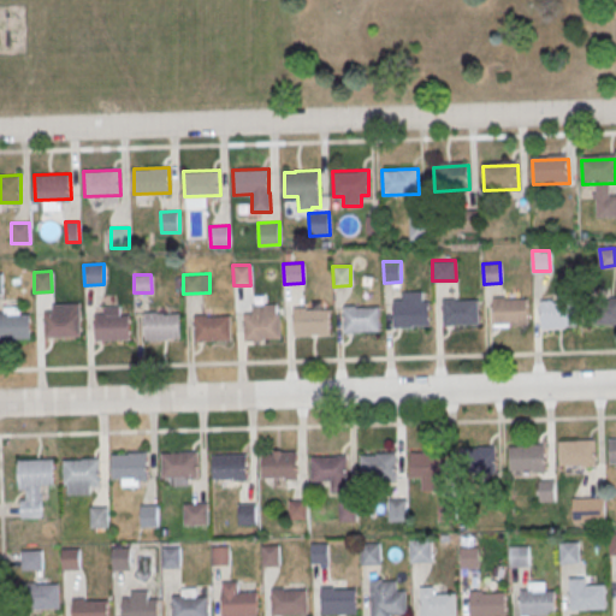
[(392,300),(394,327),(430,326),(428,301),(421,301),(421,291),(401,291),(401,300),(392,300)]
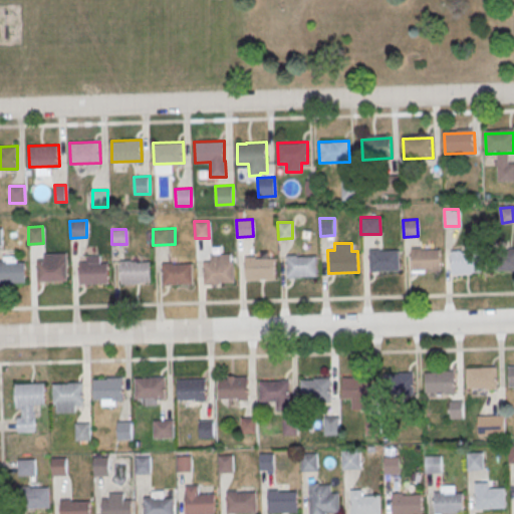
[(368,249),(369,271),(400,270),(399,250),(379,250),(379,248),(368,249)]
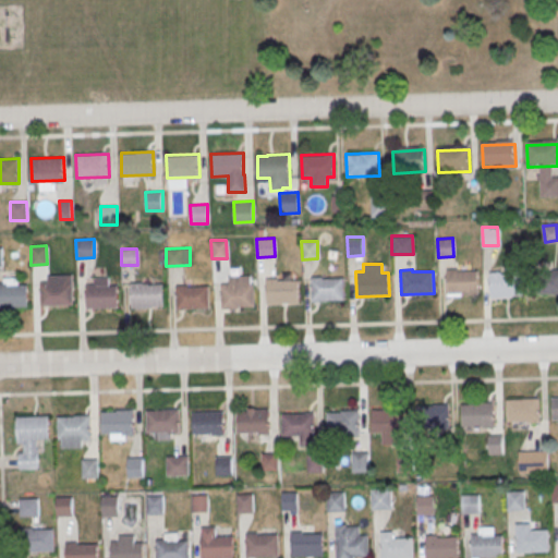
[(445,269),(446,293),(478,292),(478,270),(457,271),(457,269),(445,269)]
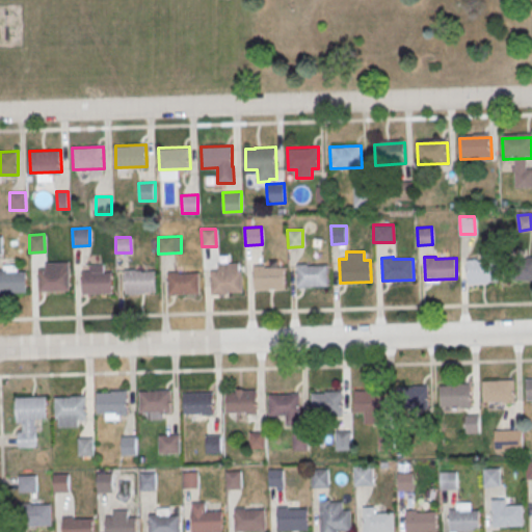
[(506,257),(506,280),(531,278),(531,258),(517,259),(517,257),(506,257)]
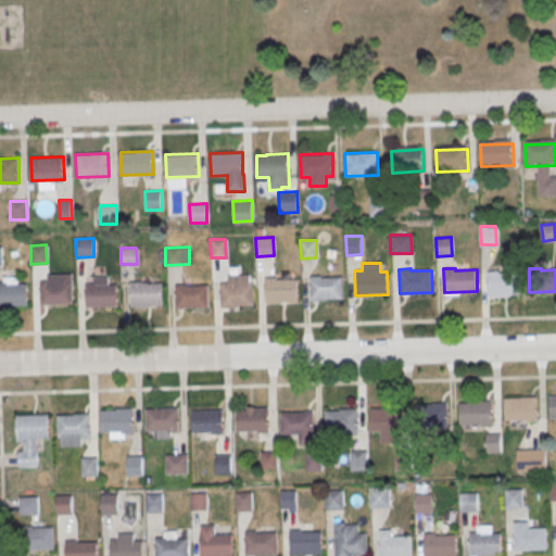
[(487,270),(488,295),(520,294),(520,272),(498,273),(498,270),(487,270)]
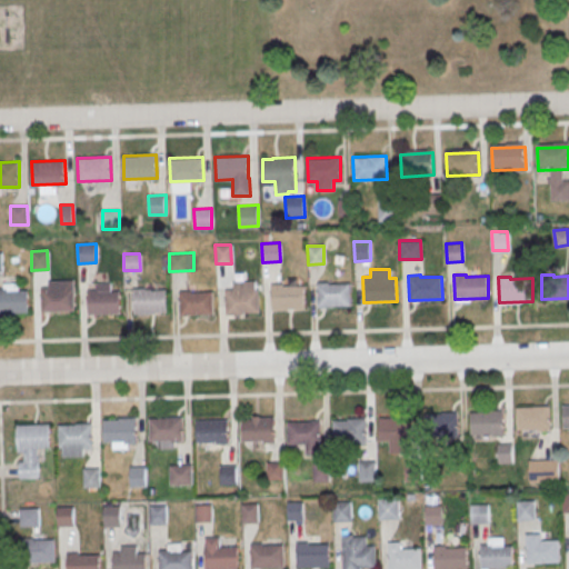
[(72,279),(73,310),(41,311),(40,287),(48,287),(47,280),(72,279)]
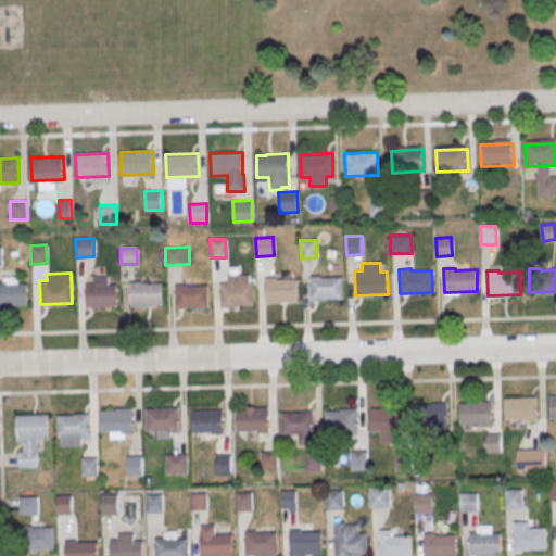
[(219,282),(220,306),(253,305),(252,283),(249,283),(249,274),(227,275),(227,282),(219,282)]
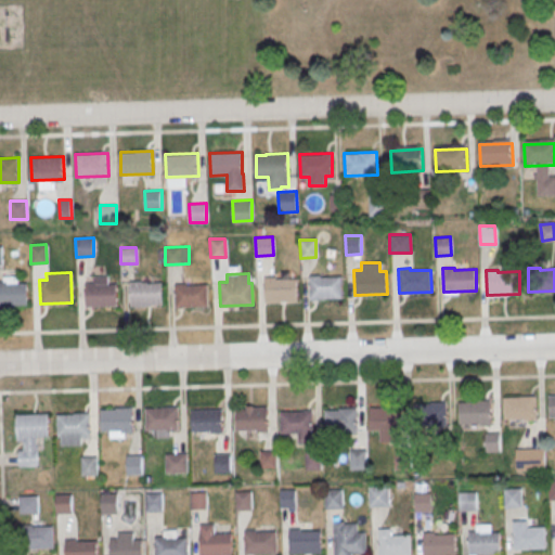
[(308,275),(309,299),(341,298),(341,276),(321,276),(320,274),(308,275)]
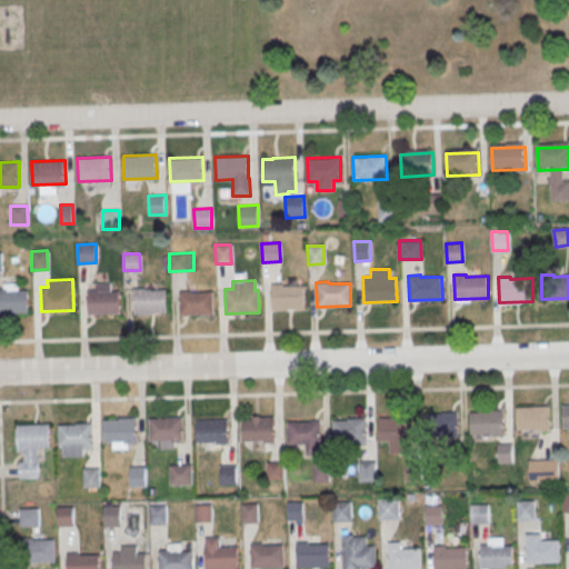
[(86,289),(87,315),(120,313),(119,290),(110,291),(110,282),(95,282),(95,289),(86,289)]
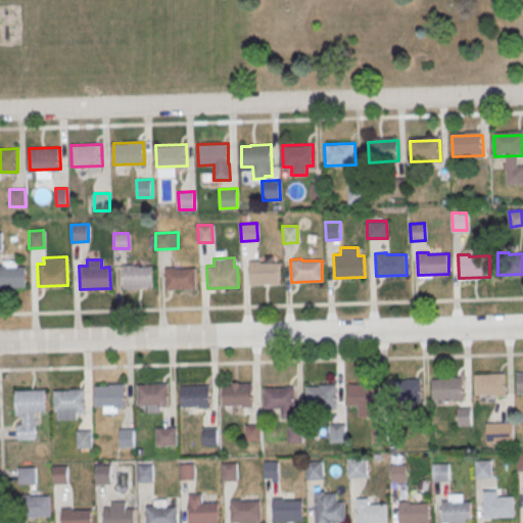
[(247,262),(248,284),(279,283),(279,263),(258,264),(258,262),(247,262)]
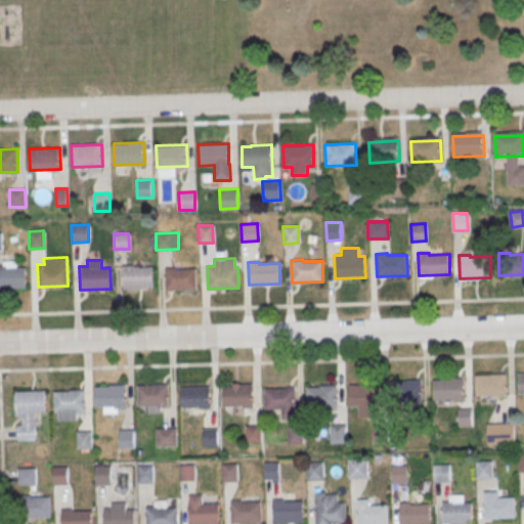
[(26,266),(27,288),(0,288),(0,265),(6,265),(6,267),(26,266)]
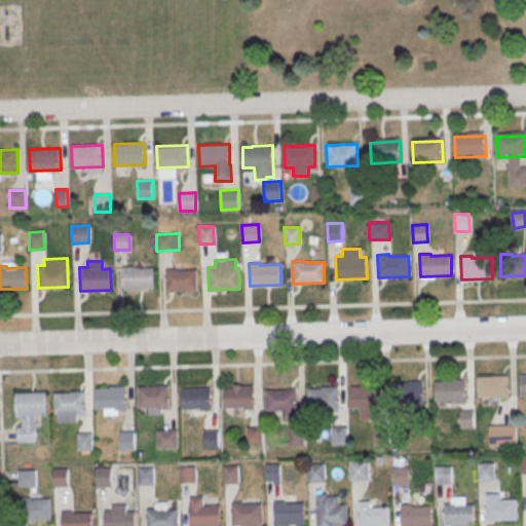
[(122,266),(122,289),(154,288),(153,267),(134,268),(134,266),(122,266)]
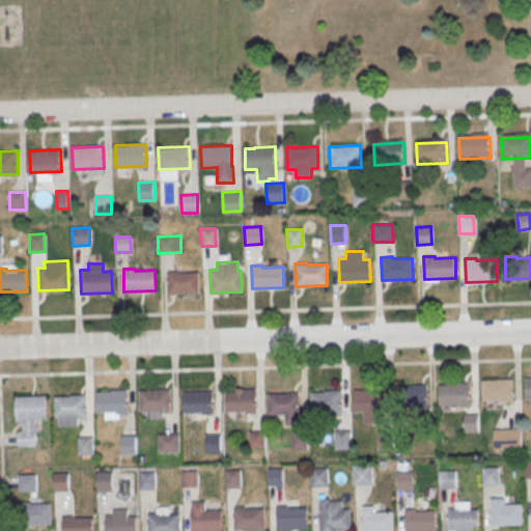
[(166,271),(167,295),(198,294),(197,272),(177,273),(177,271),(166,271)]
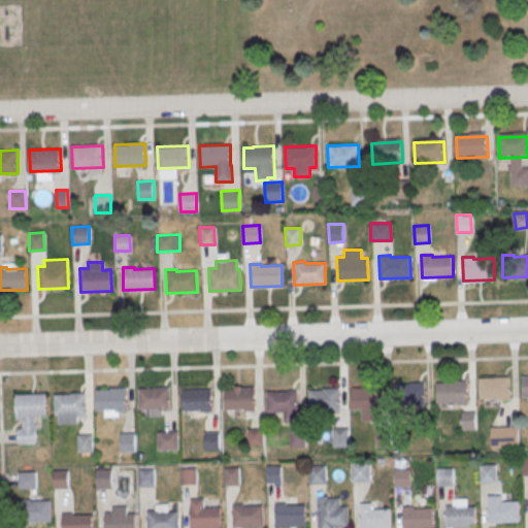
[(479,377),(509,376),(510,397),(480,398),(479,377)]
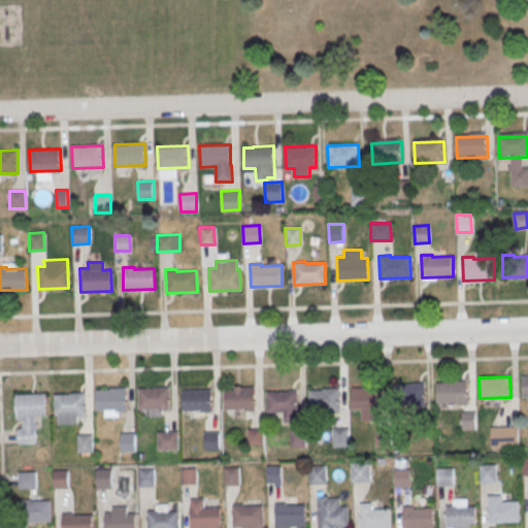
[(436,382),(467,381),(468,401),(436,402),(436,382)]
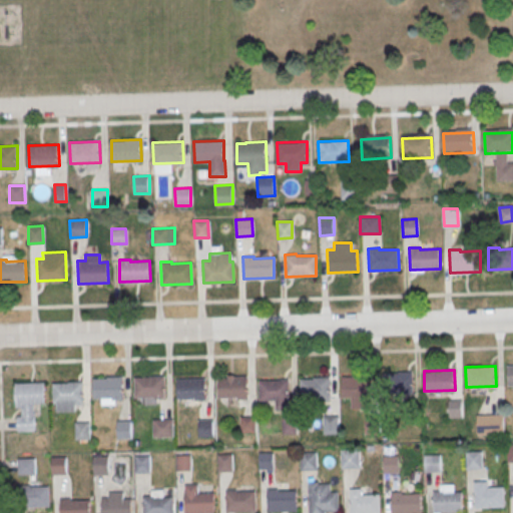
[(381,373),(412,372),(412,391),(382,392),(381,373)]
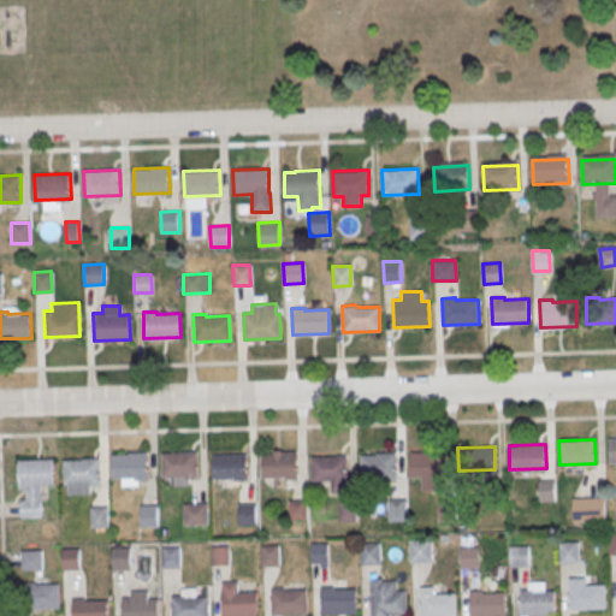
[(297,451),(297,477),(261,478),(261,454),(273,454),(273,450),(280,450),(280,451),(297,451)]
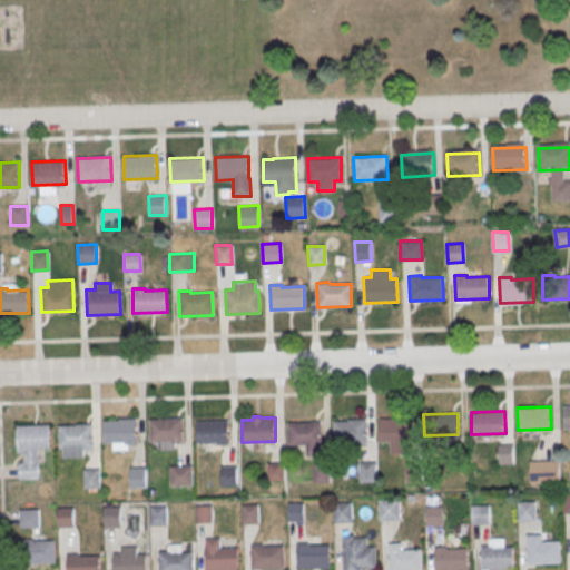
[(183,418),(184,441),(150,443),(149,419),(183,418)]
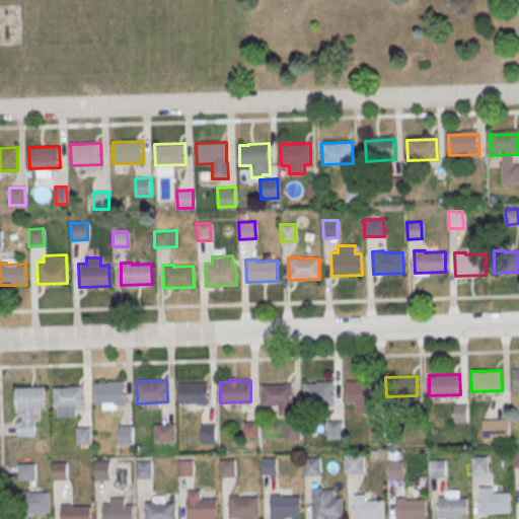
[(356,412),(376,412),(376,380),(347,380),(347,402),(356,402),(356,412)]
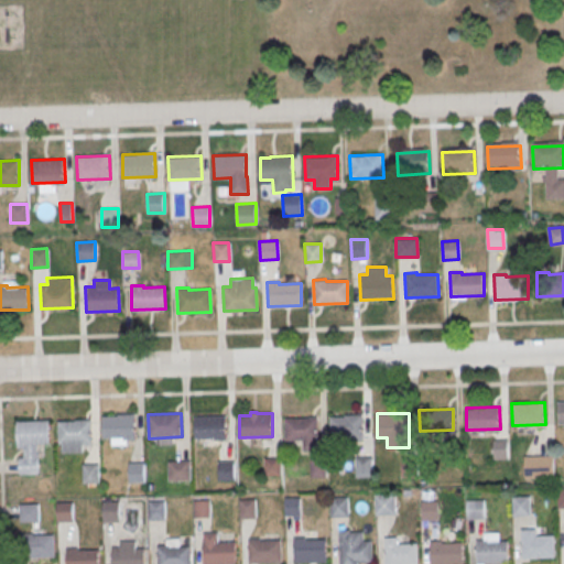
[(101,415),(102,437),(111,437),(111,445),(128,445),(127,440),(136,440),(134,414),(118,414),(118,415),(101,415)]
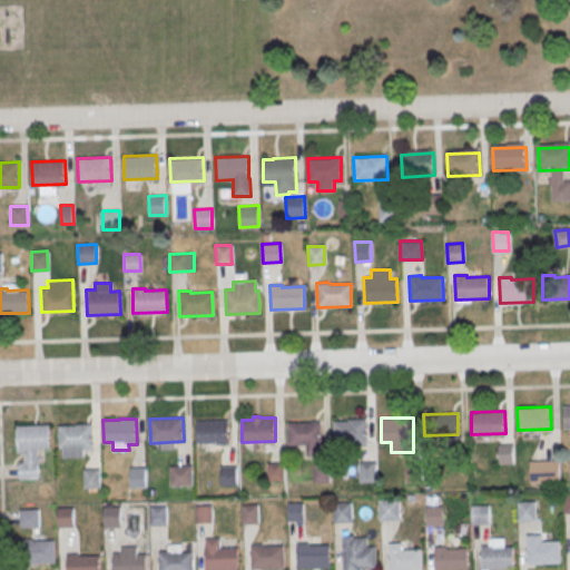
[(333,419),(333,441),(366,441),(366,419),(333,419)]
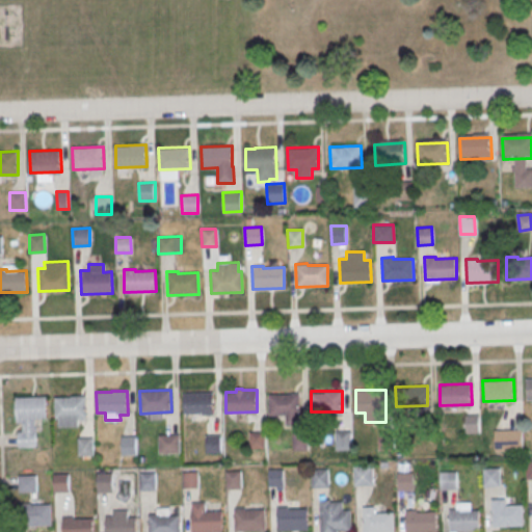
[(212,392),(213,415),(182,416),(181,393),(212,392)]
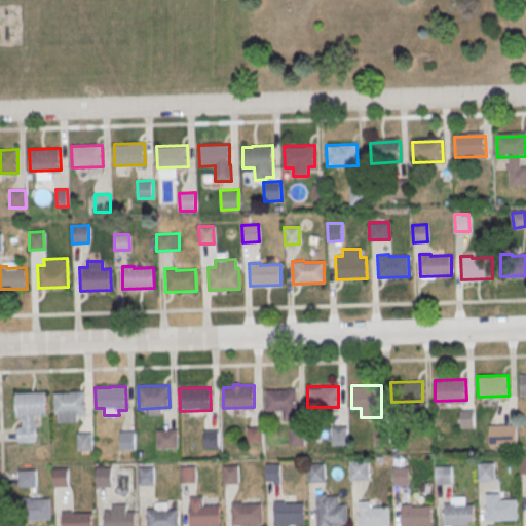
[(296,419),(296,388),(266,388),(266,419),(296,419)]
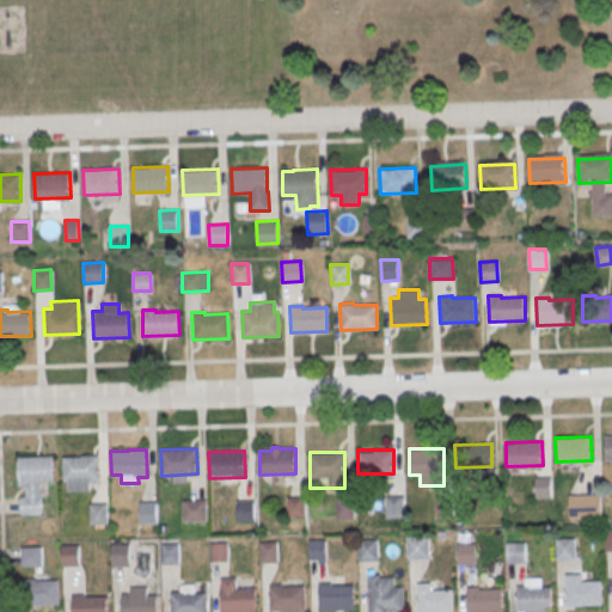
[(18,457),(53,456),(54,481),(40,481),(41,513),(20,514),(20,495),(25,495),(25,485),(18,485),(18,457)]
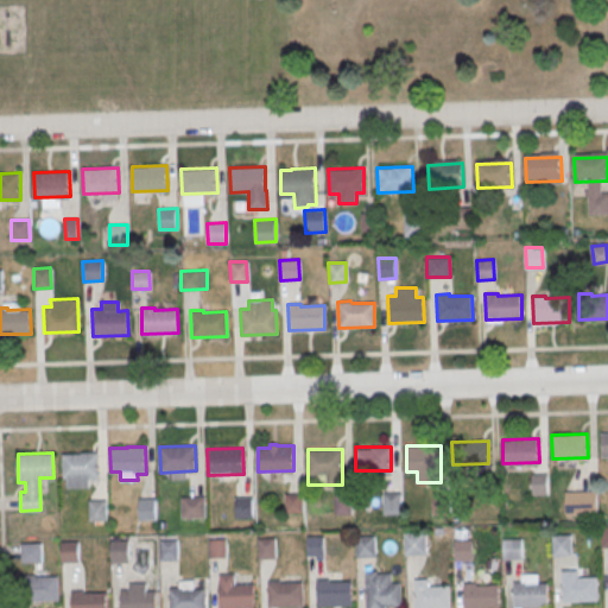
[(62,454),(97,453),(99,479),(89,479),(89,487),(67,487),(67,477),(63,479),(62,454)]
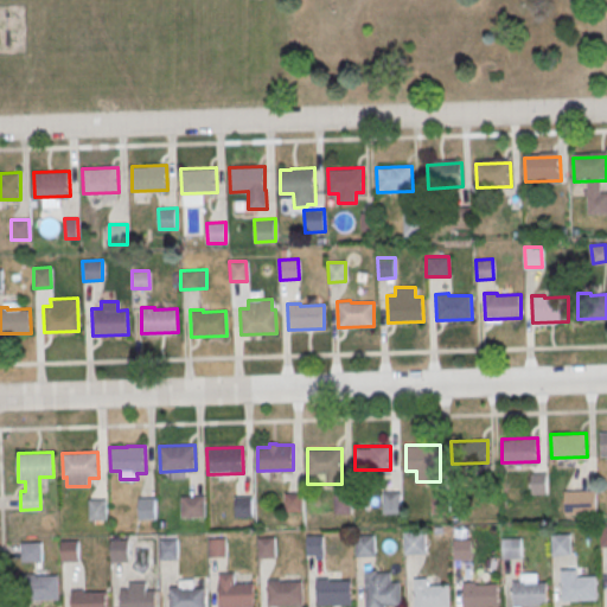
[(531,473),(549,472),(549,493),(532,493),(531,473)]
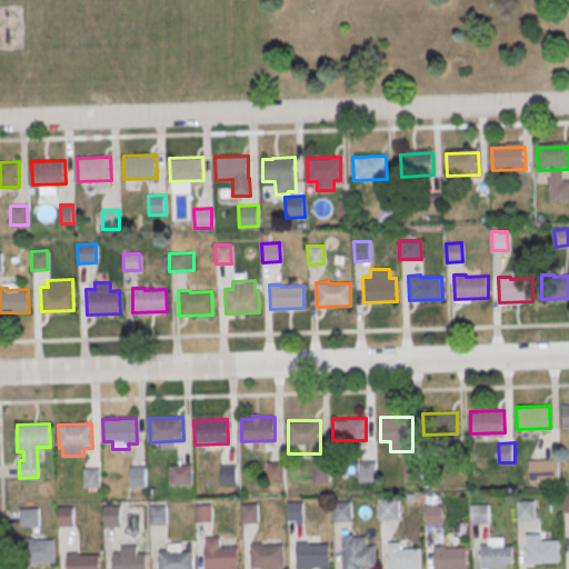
[(406,461),(422,460),(422,480),(406,480),(406,461)]
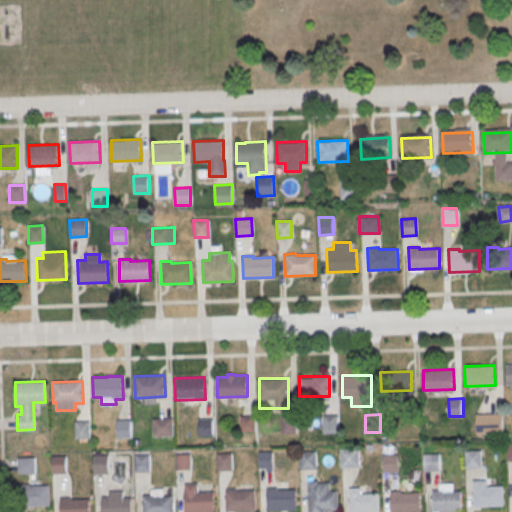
[(240,415),(255,415),(255,432),(240,433),(240,415)]
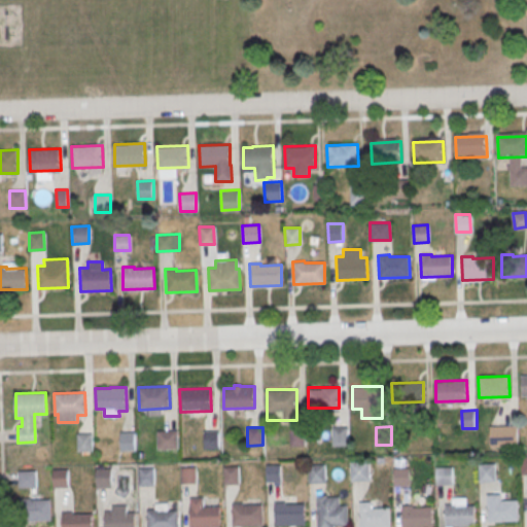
[(289,427),(305,427),(305,445),(290,446),(289,427)]
